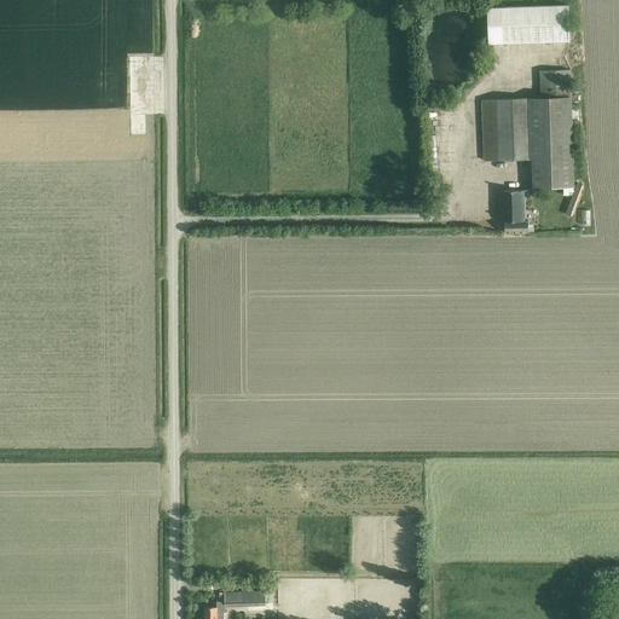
[(502,7),(489,7),(490,44),(503,44),(570,41),(568,6),(502,7)]
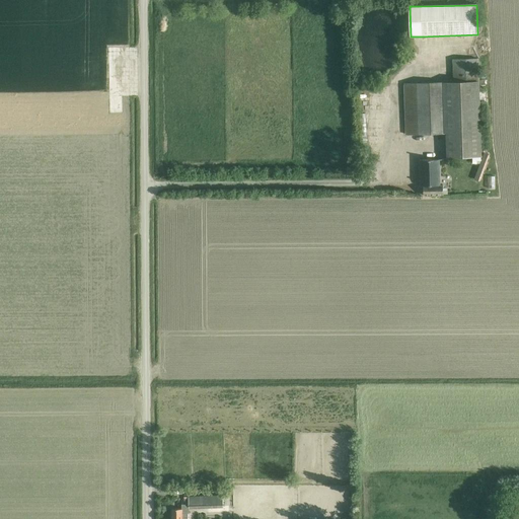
[(472,157),(482,157),(478,59),(453,60),(454,82),(404,84),(406,135),(446,134),(447,158),(472,157)]
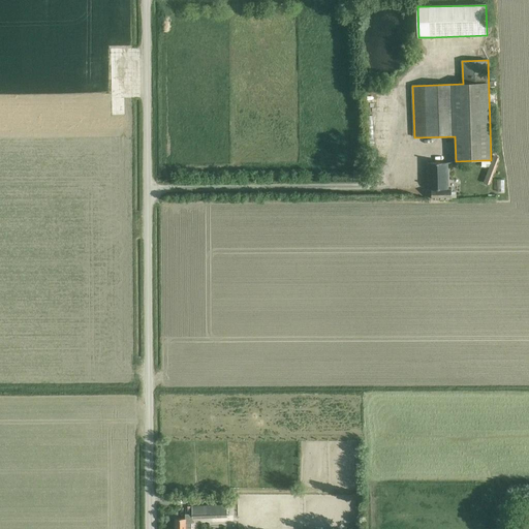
[(134,81),(121,81),(121,95),(134,95),(134,81)]
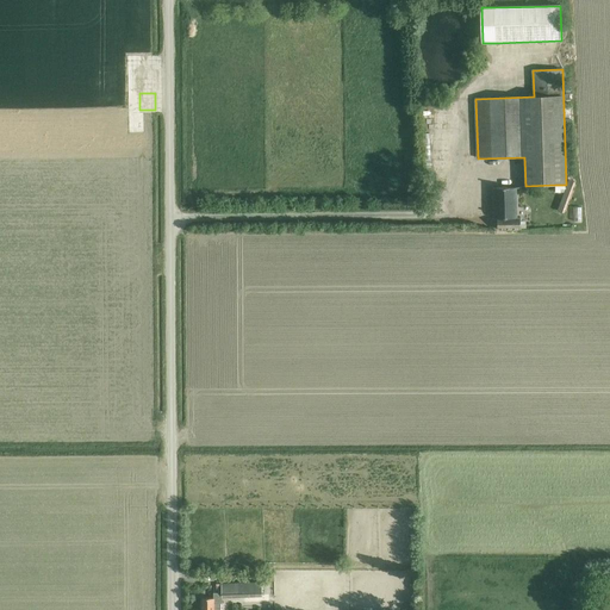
[(564,192),(558,210),(564,212),(574,181),(568,180),(566,186),(564,192)]
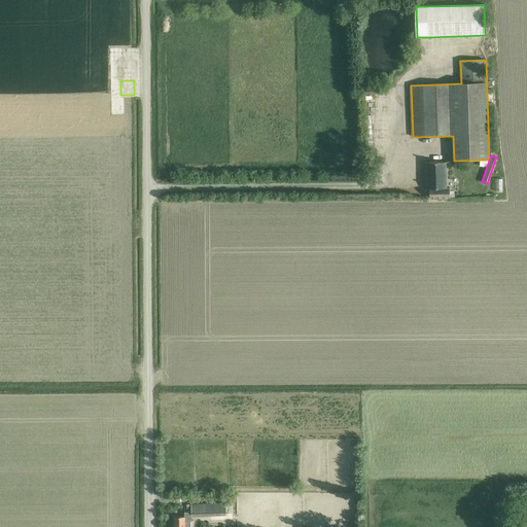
[(430,199),(450,198),(450,187),(448,187),(447,162),(426,163),(427,188),(430,188),(430,199)]
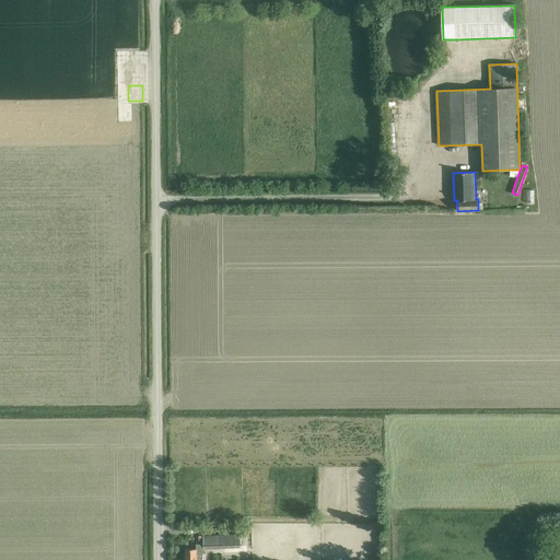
[(242,536),(203,536),(203,545),(203,549),(210,549),(242,549),(242,536)]
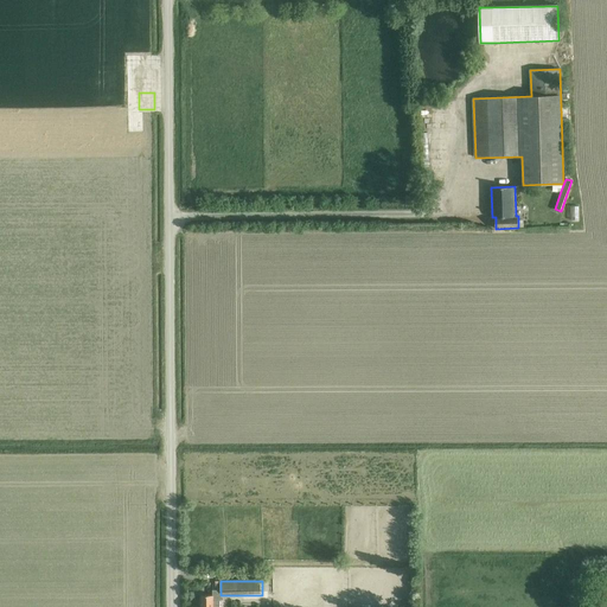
[(221,595),(221,590),(212,590),(212,595),(202,595),(200,606),(218,606),(219,601),(221,601),(221,595)]
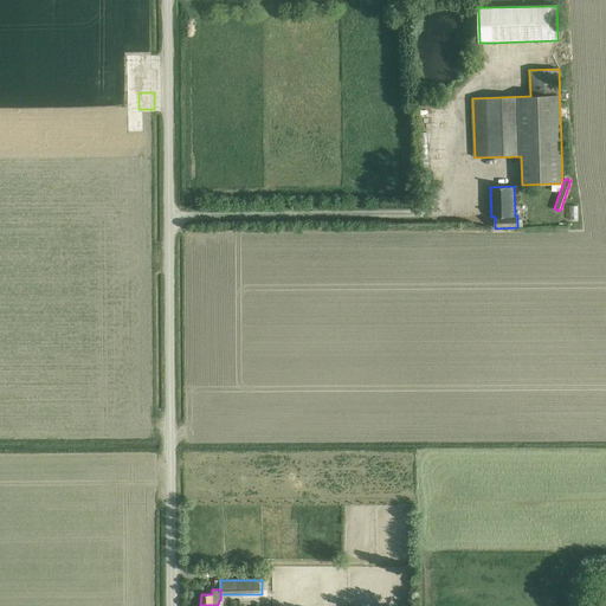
All buildings are outlined.
